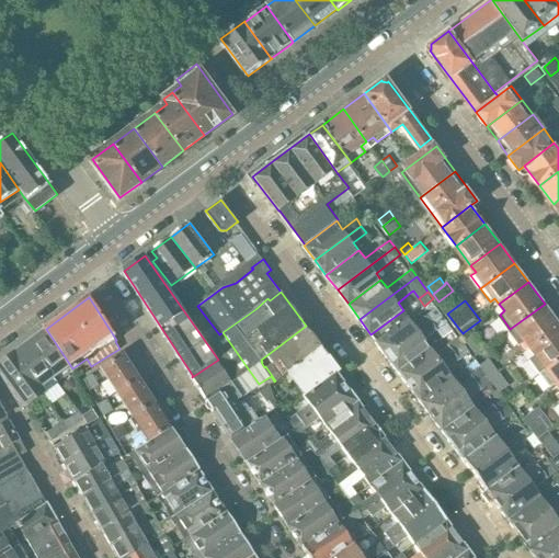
[(558,321),(545,304),(510,329),(521,343),(525,340),(531,346),(558,326),(558,321)]
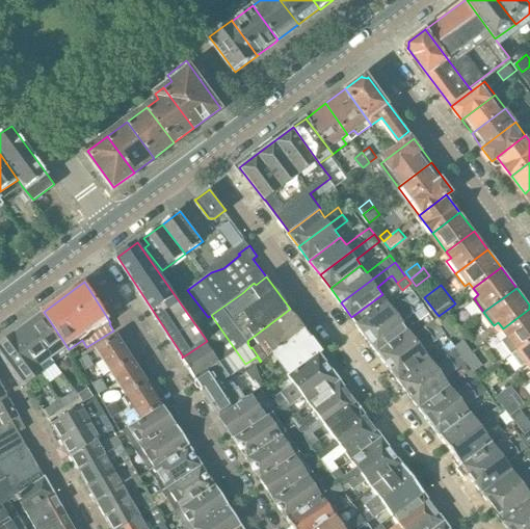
[(388,300),(358,323),(368,338),(421,297),(416,290),(405,297),(406,298),(394,308),(388,300)]
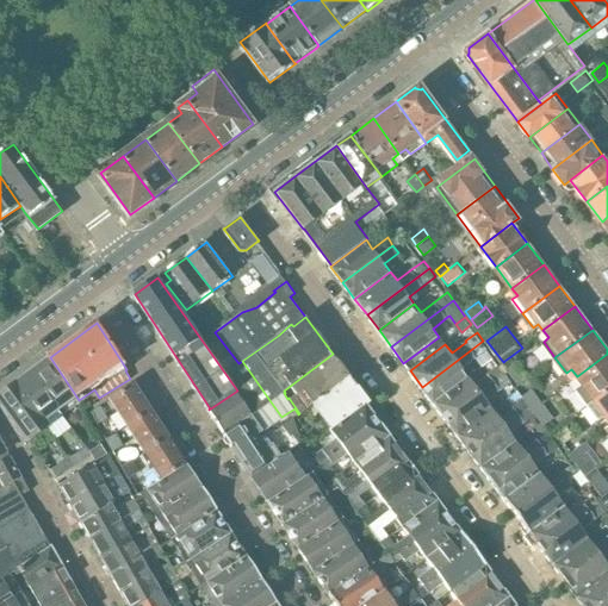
[(422,387),(427,393),(434,403),(469,376),(463,368),(478,357),(484,366),(496,357),(483,341),(422,387)]
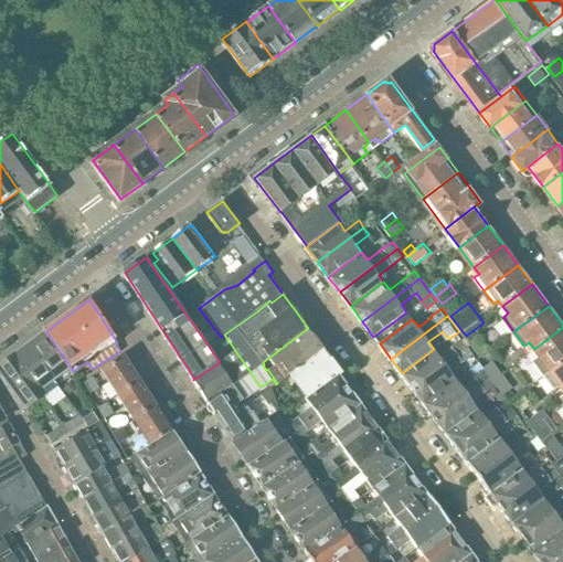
[(325,349),(308,328),(263,362),(264,364),(266,363),(265,361),(271,358),(275,364),(267,369),(277,383),(283,380),(290,374),(325,349)]
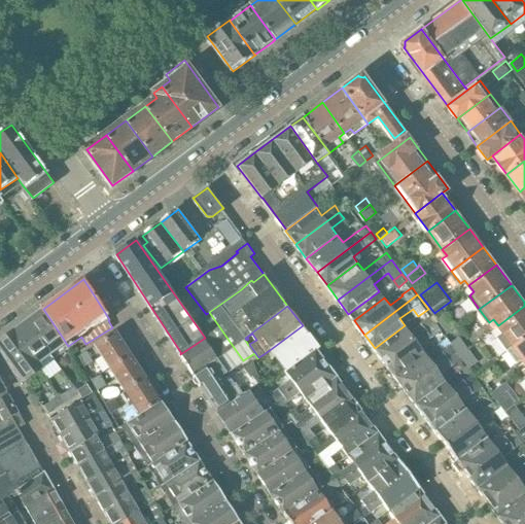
[(524,306),(498,325),(503,332),(498,336),(509,349),(524,337),(524,306)]
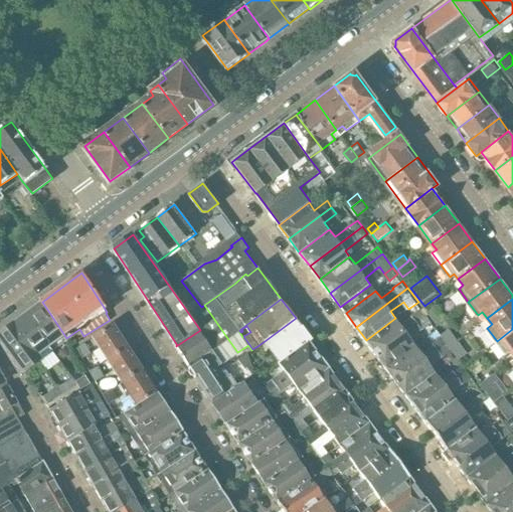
[(437,305),(433,300),(425,305),(430,310),(429,311),(439,325),(448,319),(437,305)]
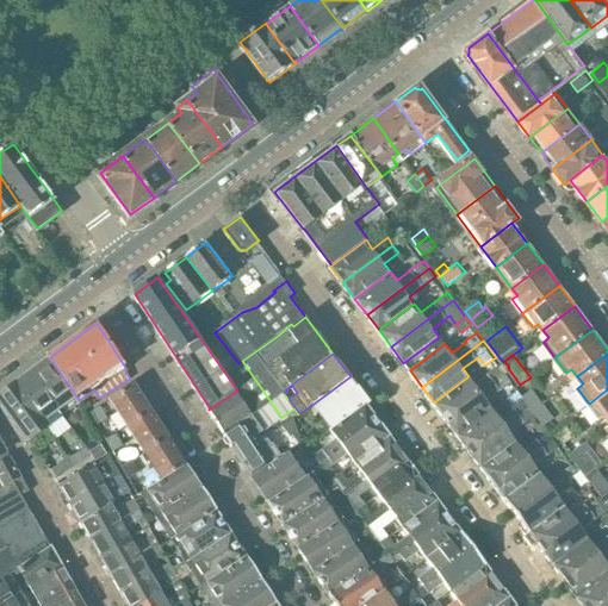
[(50,357),(16,383),(48,426),(80,403),(79,400),(50,357)]
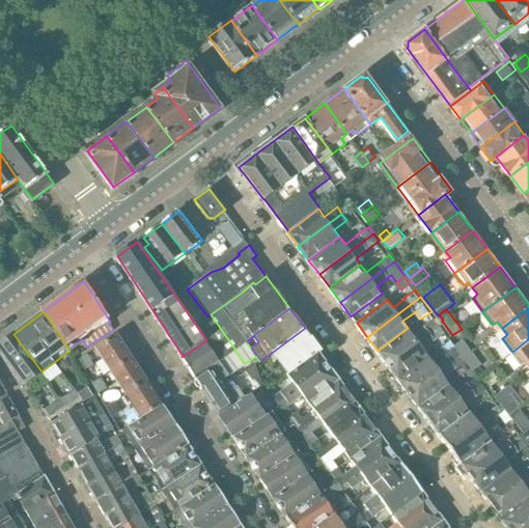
[(207,316),(197,324),(223,358),(234,349),(211,314),(207,316)]
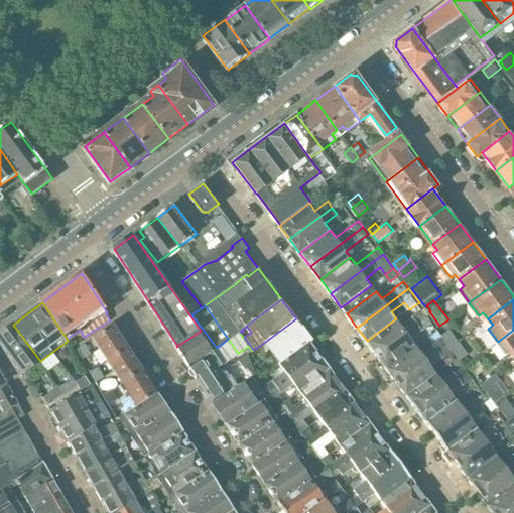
[(367,341),(377,355),(428,315),(422,307),(413,314),(414,316),(402,326),(396,318),(367,341)]
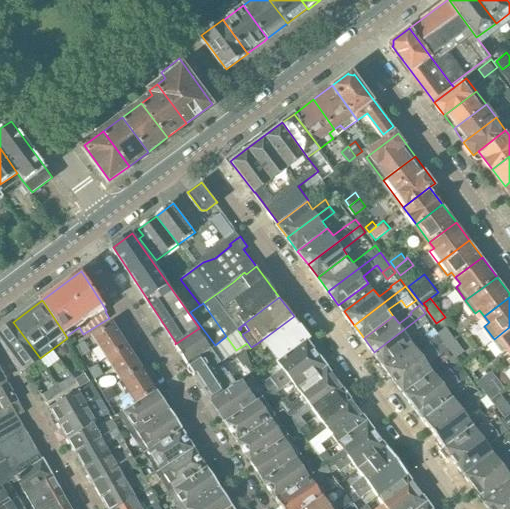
[(425,313),(374,352),(384,365),(413,343),(408,336),(421,327),(430,319),(425,313)]
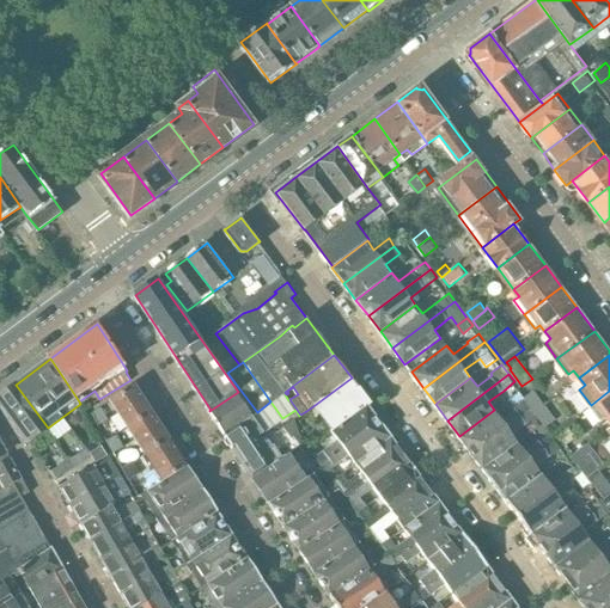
[(371,403),(352,378),(315,405),(334,430),(368,404),(371,403)]
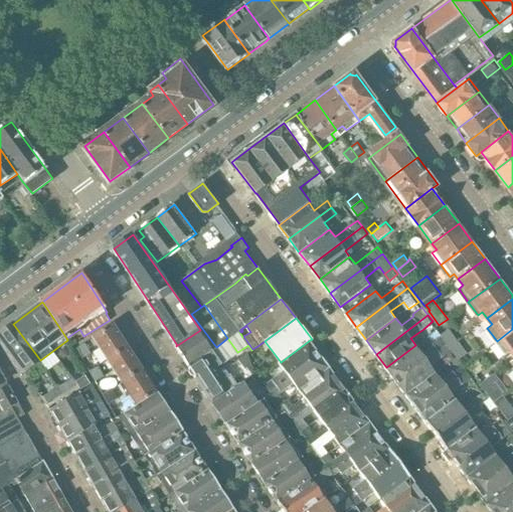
[(3,331),(0,333),(0,337),(0,338),(25,371),(40,360),(13,324),(13,323),(3,331)]
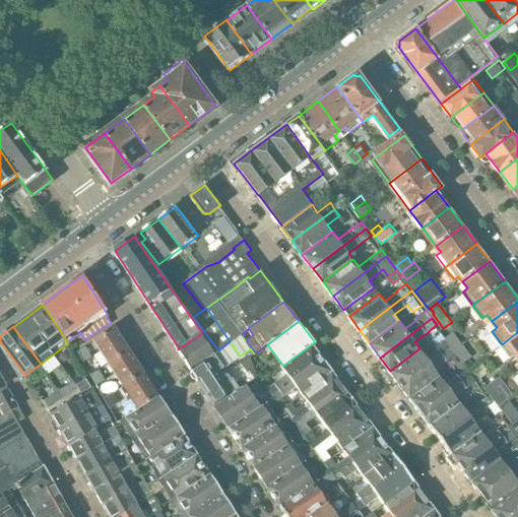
[(130,349),(115,326),(94,339),(110,363),(130,349)]
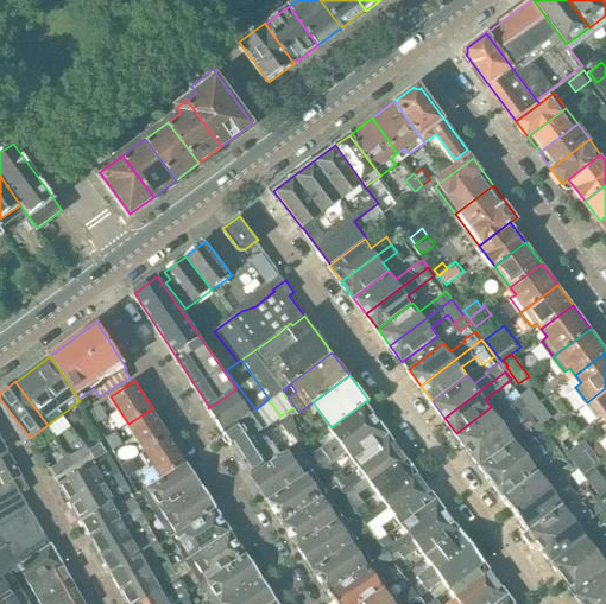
[(522,394),(523,396),(529,405),(531,407),(542,399),(532,386),(522,394)]
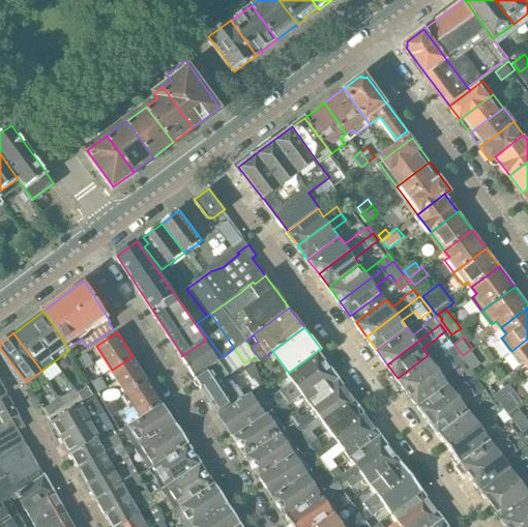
[(527,339),(511,351),(521,363),(526,360),(527,362),(527,339)]
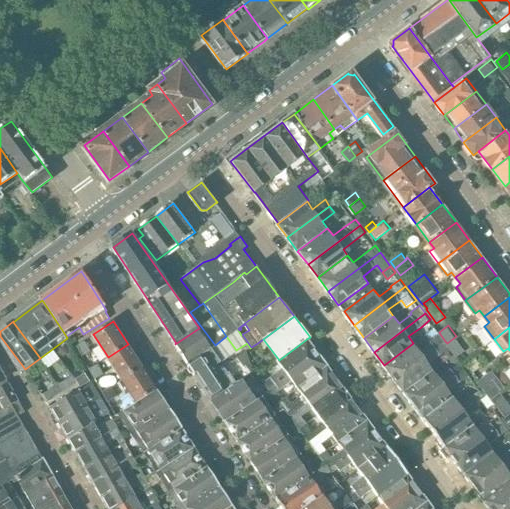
[(175,344),(188,363),(212,346),(212,345),(199,328),(175,344)]
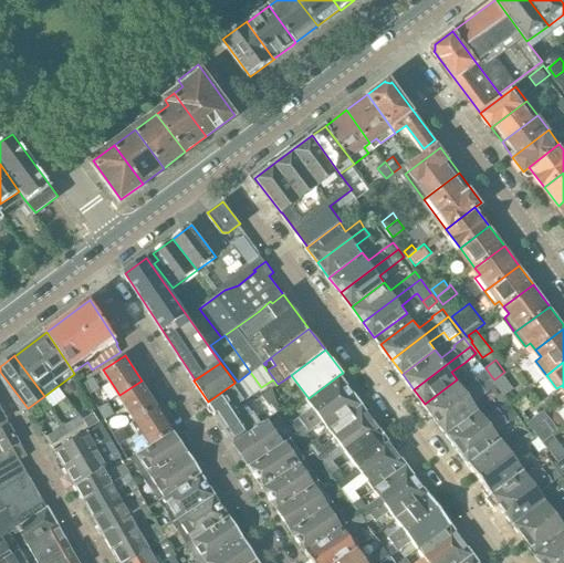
[(425,404),(436,419),(492,377),(487,369),(477,376),(477,377),(463,387),(457,379),(425,404)]
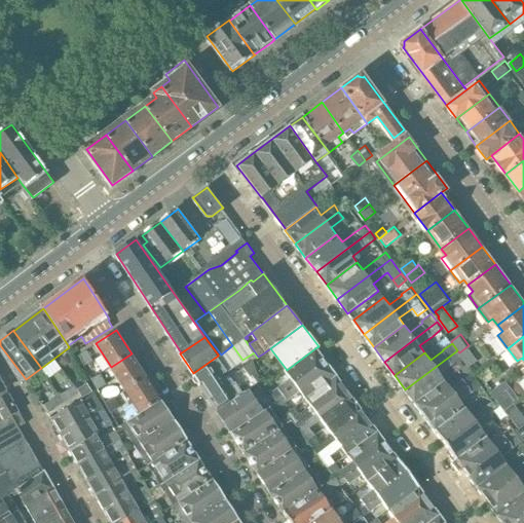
[(193,373),(194,374),(218,410),(244,394),(236,381),(235,381),(232,377),(229,379),(224,372),(228,370),(228,369),(242,360),(232,345),(221,355),(218,356),(193,373)]
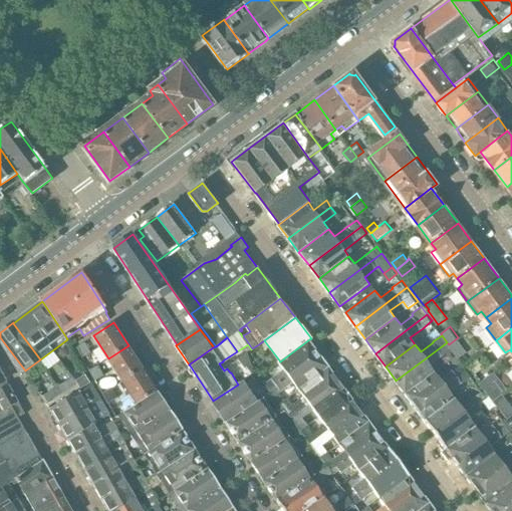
[(468,350),(458,337),(449,344),(452,348),(459,357),(468,350)]
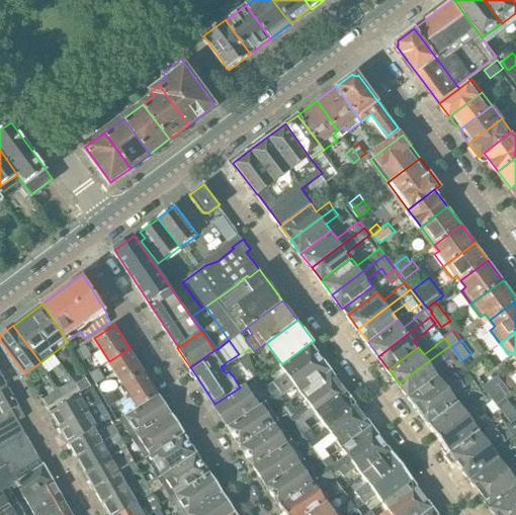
[(282,364),(281,364),(287,372),(274,382),(268,385),(270,389),(273,393),(322,356),(312,342),(282,364)]
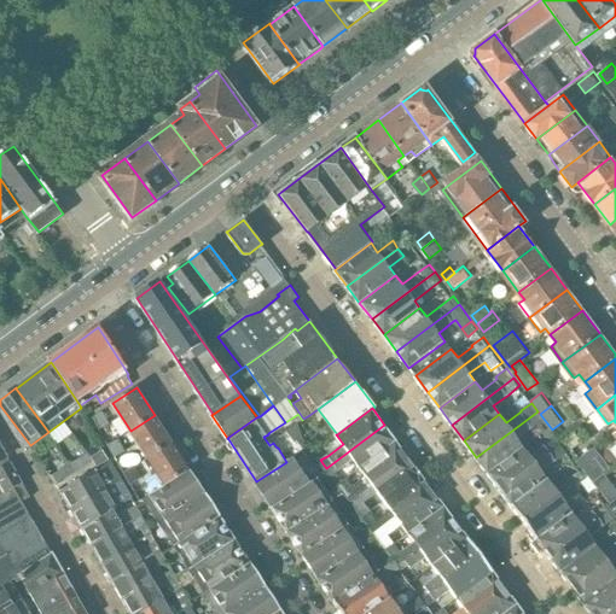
[(112,422),(105,409),(93,416),(100,428),(112,422)]
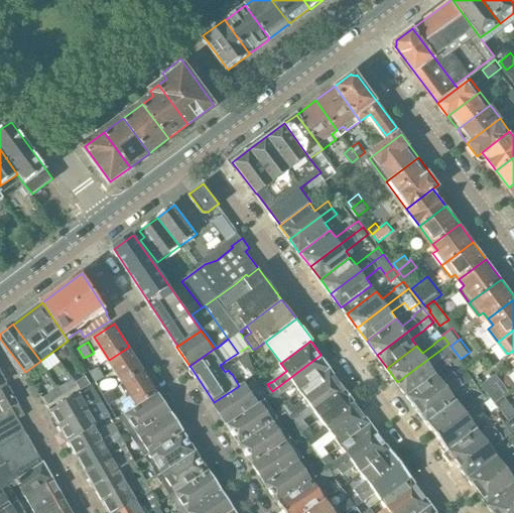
[(397,382),(407,395),(437,372),(432,366),(444,357),(454,350),(451,346),(448,344),(397,382)]
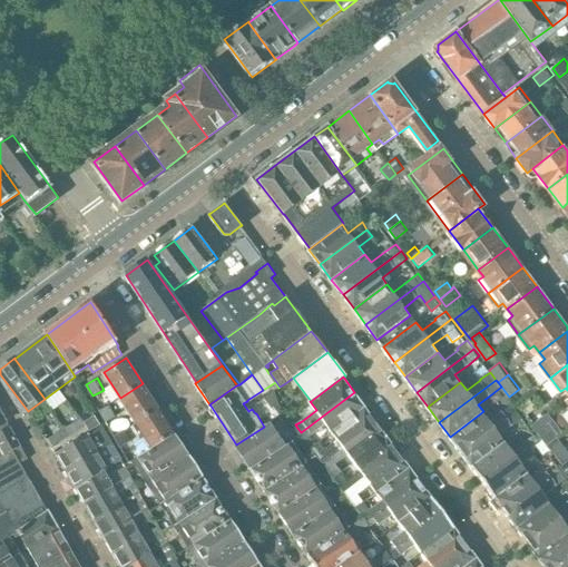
[(120,398),(136,422),(158,407),(143,383),(120,398)]
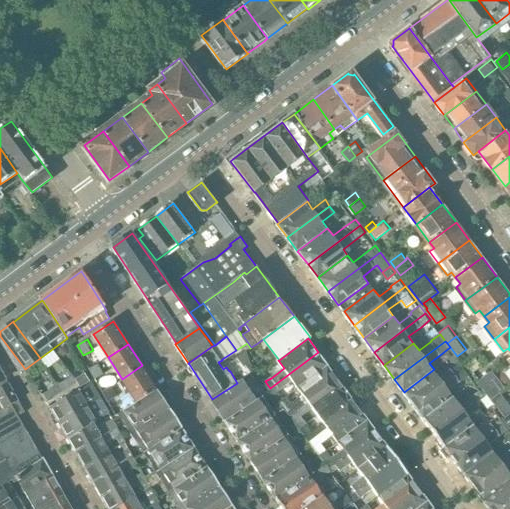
[(328,365),(318,352),(270,388),(273,391),(280,401),(285,397),(280,390),(294,380),(299,388),(328,365)]
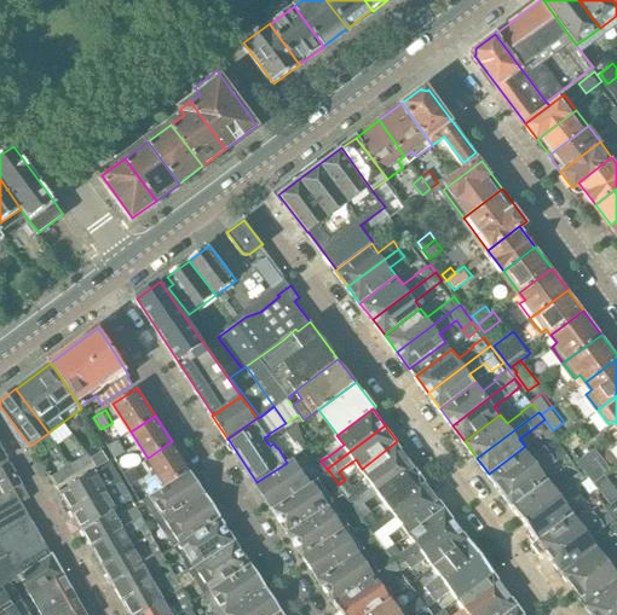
[(571,431),(563,437),(571,448),(580,442),(571,431)]
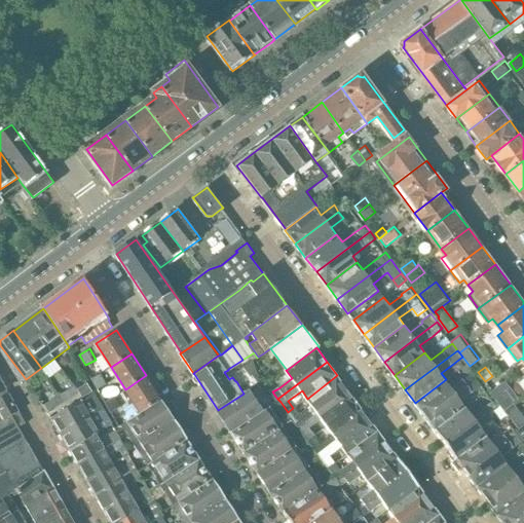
[(415,403),(425,417),(479,377),(473,370),(463,377),(464,378),(451,387),(446,379),(415,403)]
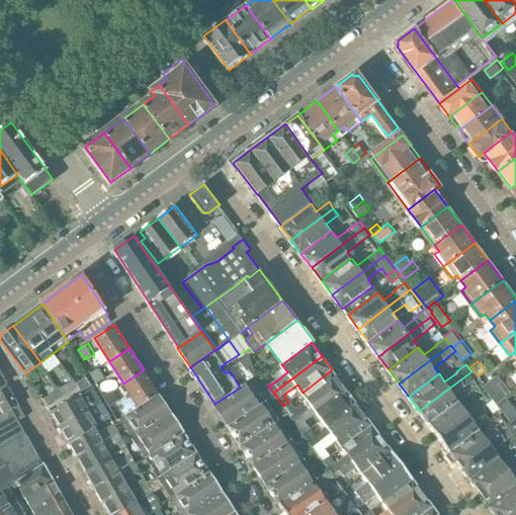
[(106,377),(101,366),(92,371),(97,381),(106,377)]
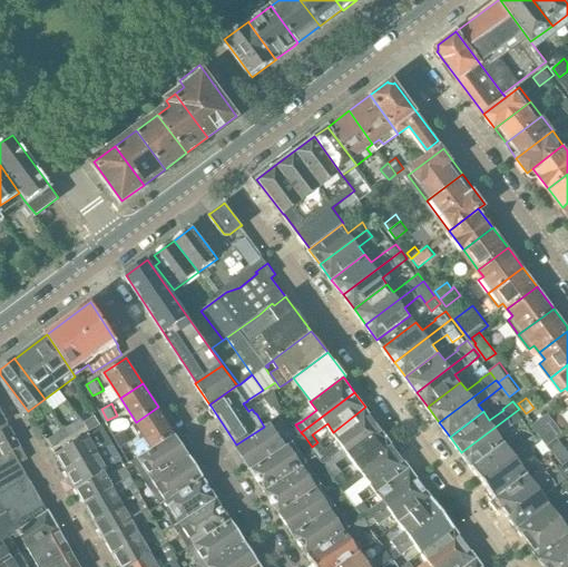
[(0,406),(0,427),(9,421),(0,406)]
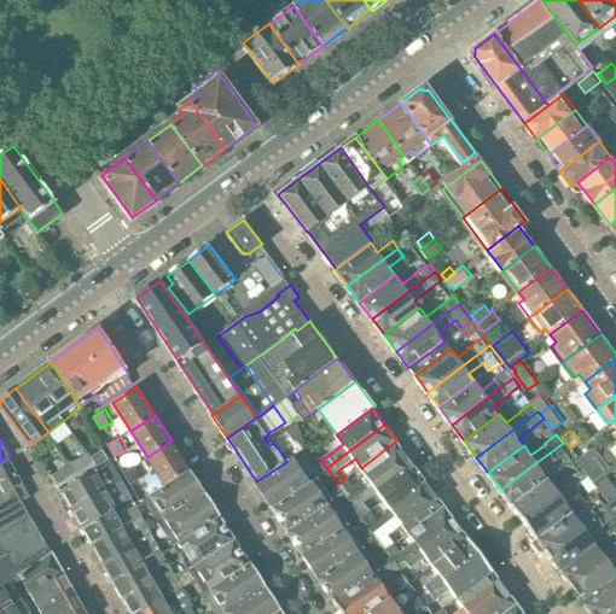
[(190,468),(181,456),(172,440),(147,457),(166,485),(190,468)]
